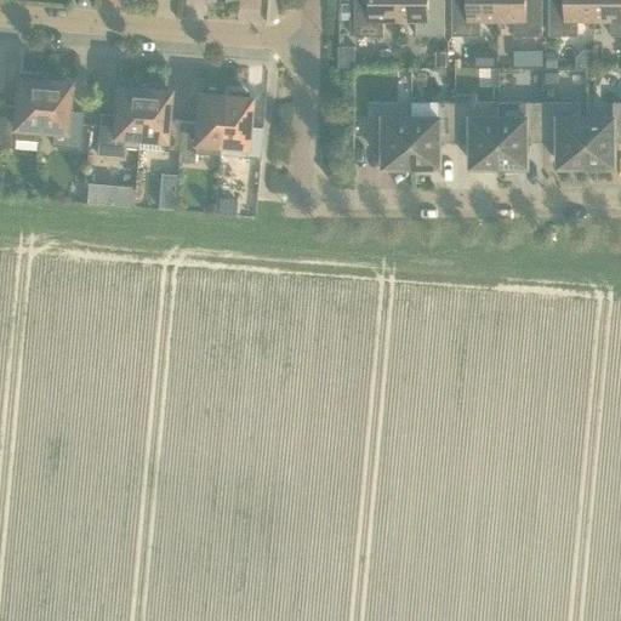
[(400,21),(399,0),(370,0),(371,1),(354,1),(354,36),(383,36),(383,21),(400,21)]
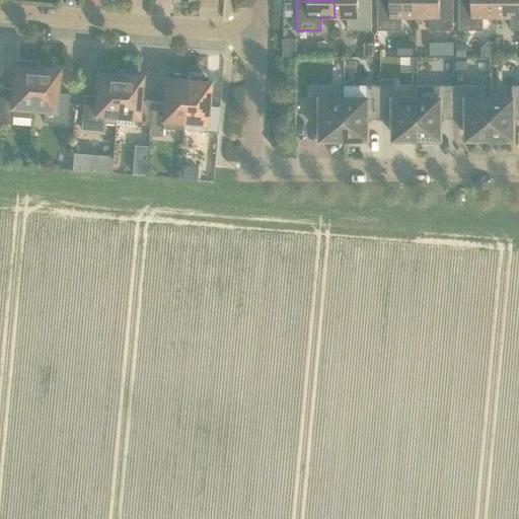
[(334,0),(335,17),(348,17),(348,30),(372,30),(372,1),(359,1),(358,0),(334,0)]
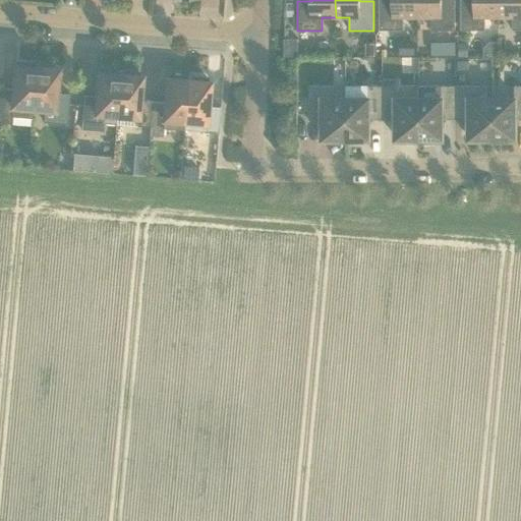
[(417,17),(416,0),(392,0),(393,1),(379,1),(379,31),(403,31),(403,17),(417,17)]
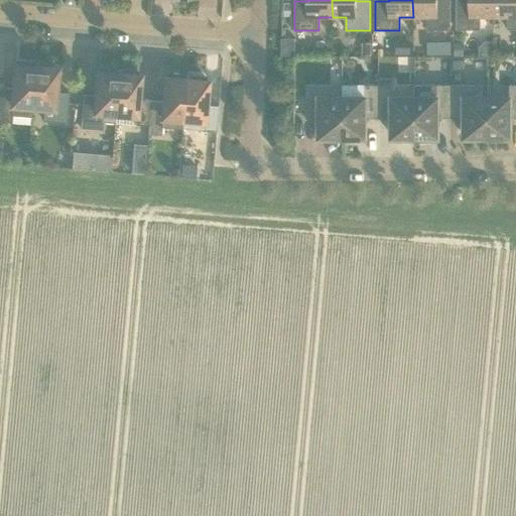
[(412,0),(413,17),(426,17),(426,30),(450,30),(450,1),(437,1),(436,0),(412,0)]
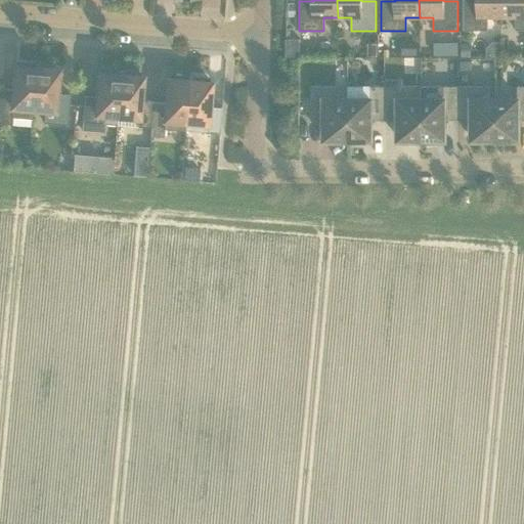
[(501,16),(500,0),(476,0),(477,1),(464,1),(464,31),(488,31),(488,16),(501,16)]
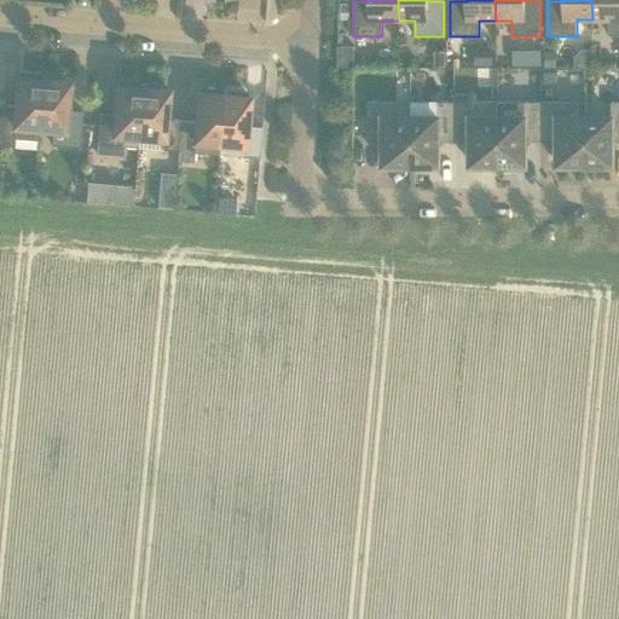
[(618,0),(591,0),(593,19),(608,19),(608,36),(618,35),(618,0)]
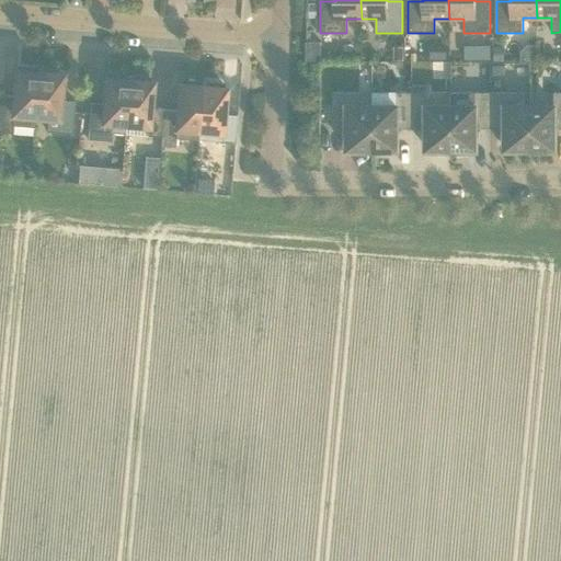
[(477,58),(477,43),(453,42),(451,57),(477,58)]
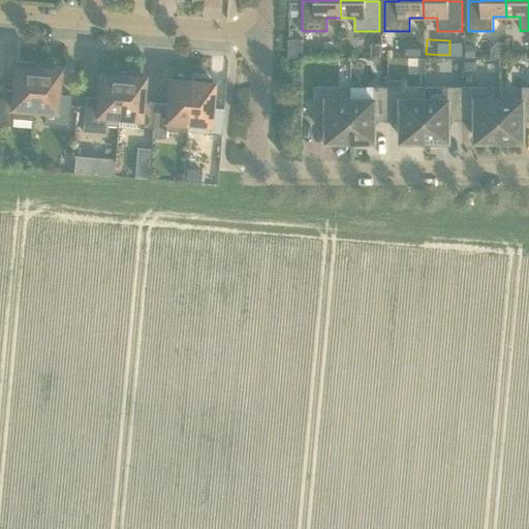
[(475,42),(474,60),(487,61),(488,42),(475,42)]
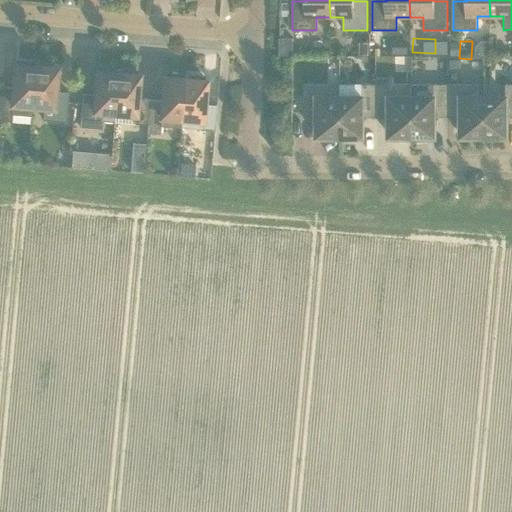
[(448,42),(436,42),(436,54),(448,54),(448,42)]
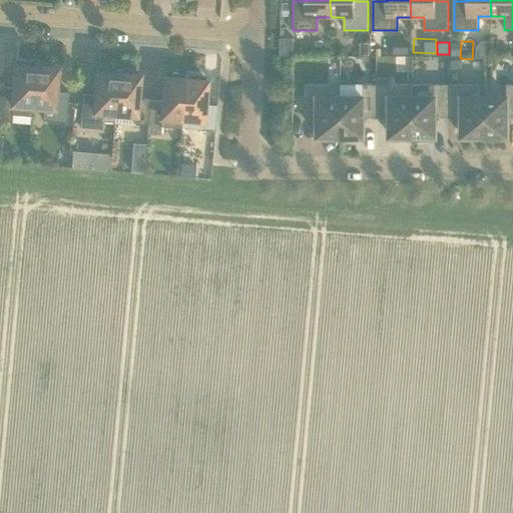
[(460,56),(460,43),(451,43),(451,56),(460,56)]
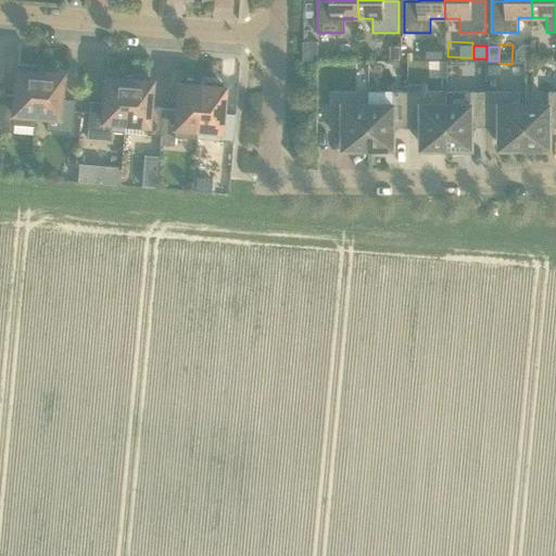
[(443,48),(427,48),(427,60),(443,60),(443,48)]
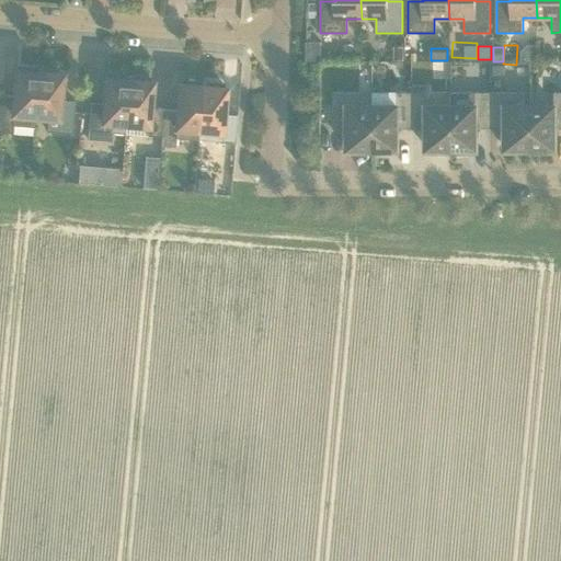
[(0,96),(0,101),(0,133),(12,134),(12,125),(35,127),(36,117),(39,70),(20,68),(20,72),(15,71),(13,98),(0,96)]
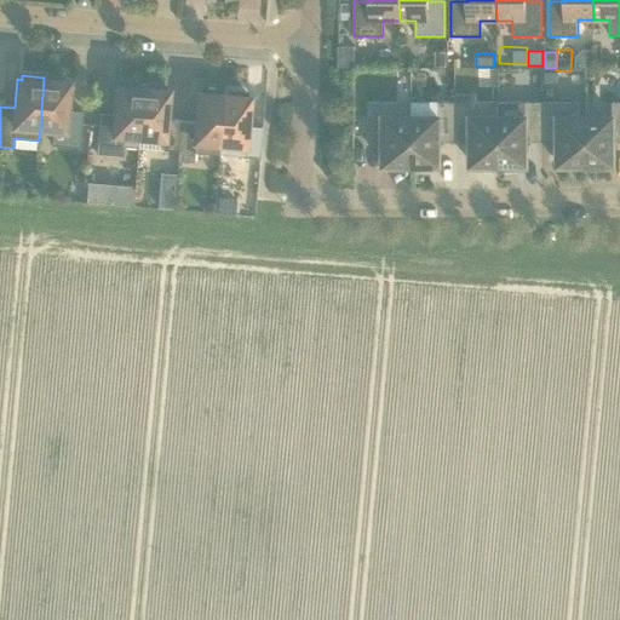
[(44,78),(40,130),(53,131),(52,147),(80,149),(84,113),(67,112),(69,84),(65,84),(65,79),(44,78)]
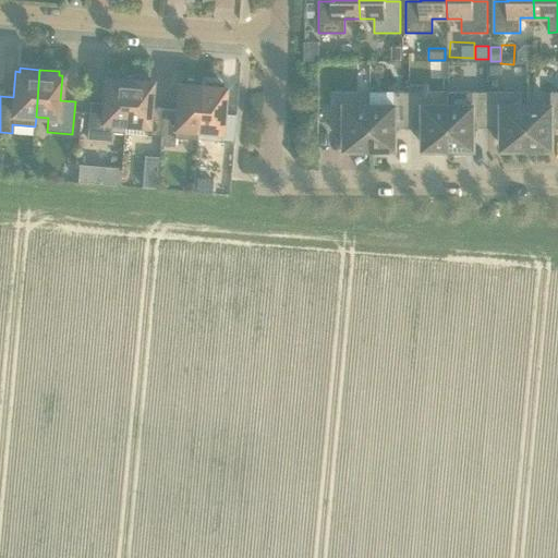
[(125,124),(129,77),(109,75),(109,80),(105,79),(102,105),(91,104),(87,138),(111,141),(112,132),(124,133),(125,124)]
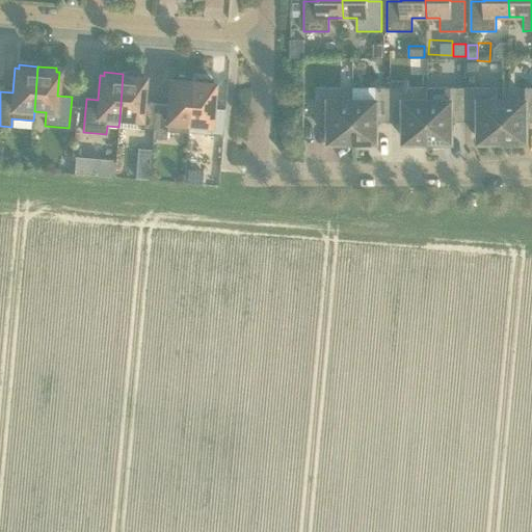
[(118,127),(118,128),(139,130),(153,131),(156,104),(143,103),(145,79),(141,79),(141,75),(123,74),(120,118),(118,127)]
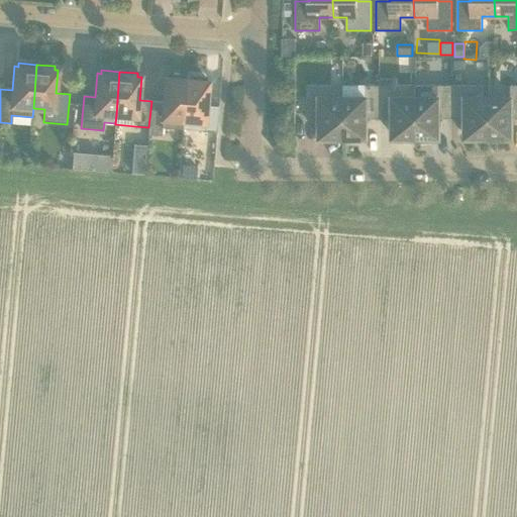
[(449,75),(440,75),(440,84),(449,84),(449,75)]
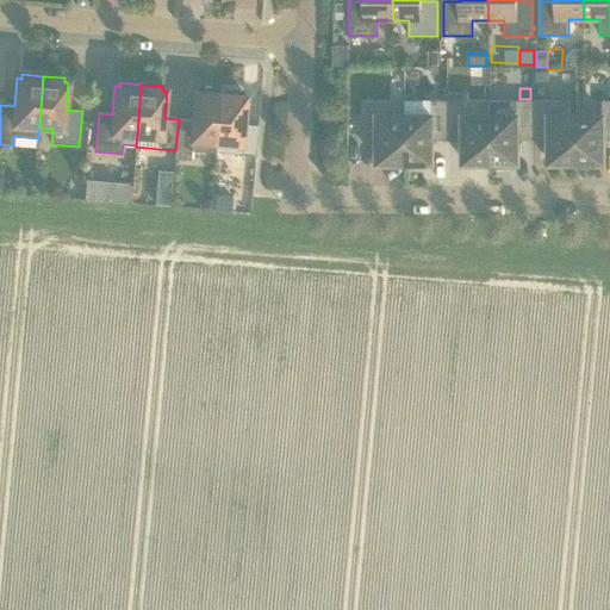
[(192,150),(216,153),(217,143),(221,91),(199,89),(199,93),(194,93),(193,120),(179,119),(175,150),(175,160),(191,161),(192,150)]
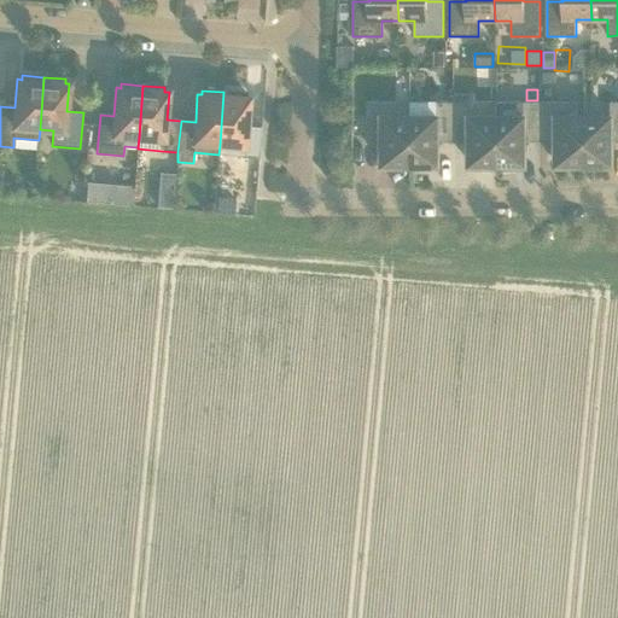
[(223,92),(220,145),(219,155),(243,156),(243,157),(258,158),(262,128),(248,127),(250,99),(245,98),(245,94),(223,92)]
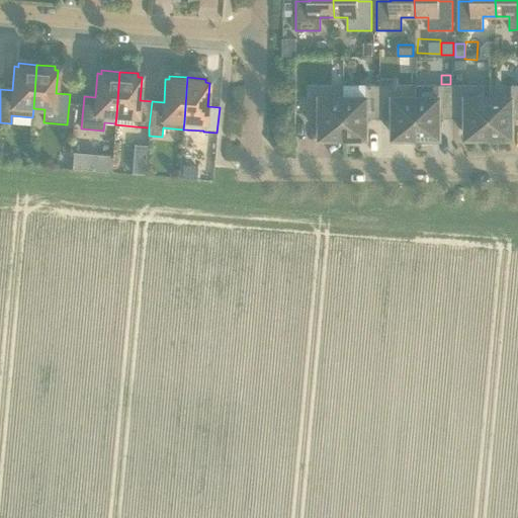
[(379,86),(380,113),(394,113),(394,139),(417,139),(416,98),(395,98),(395,86),(393,86),(393,78),(380,78),(379,86)]
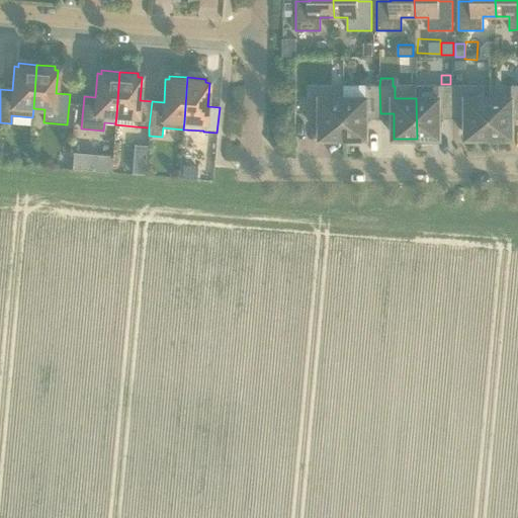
[(511,98),(490,98),(490,139),(512,139),(512,113),(517,112),(517,85),(511,86),(511,98)]
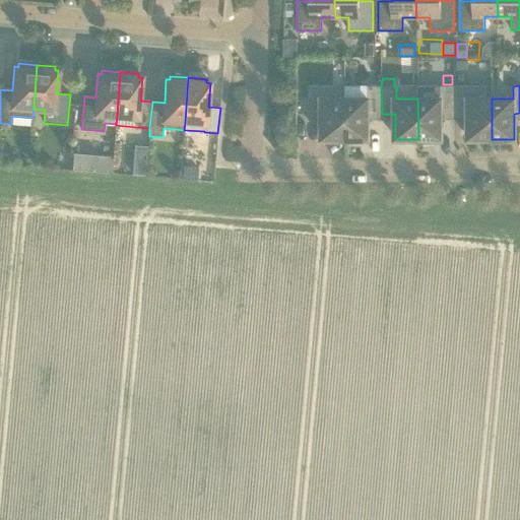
[(345,139),(344,99),(333,99),(333,86),(309,86),(309,114),(322,114),(322,139),(345,139)]
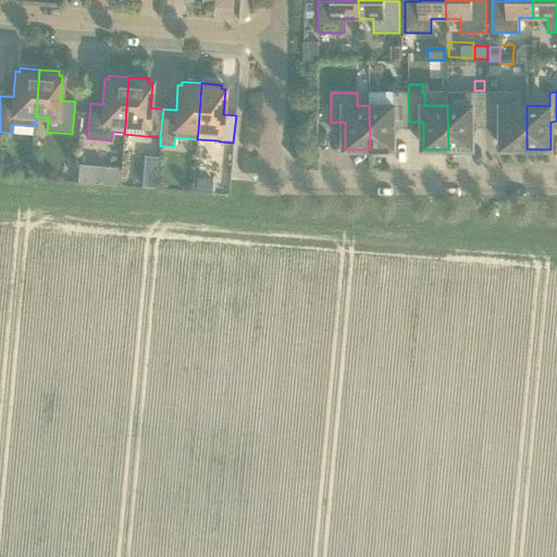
[(369,106),(370,149),(394,149),(394,122),(409,122),(408,93),(393,93),(393,106),(369,106)]
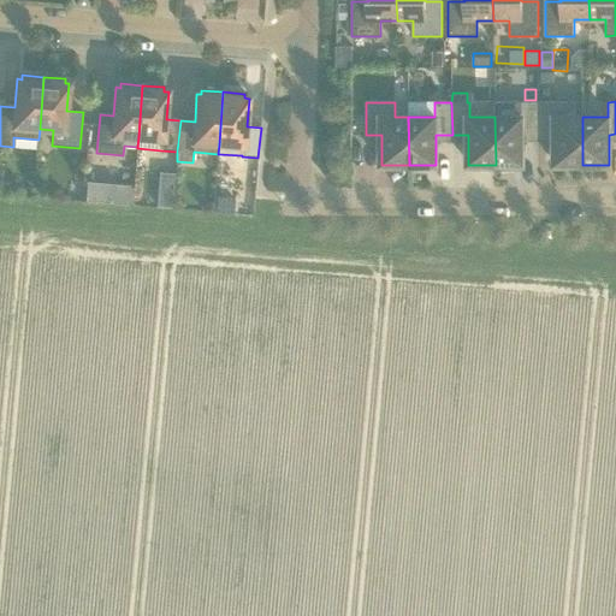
[(539,102),(495,102),(495,117),(496,165),(522,165),(522,135),(539,135),(539,102)]
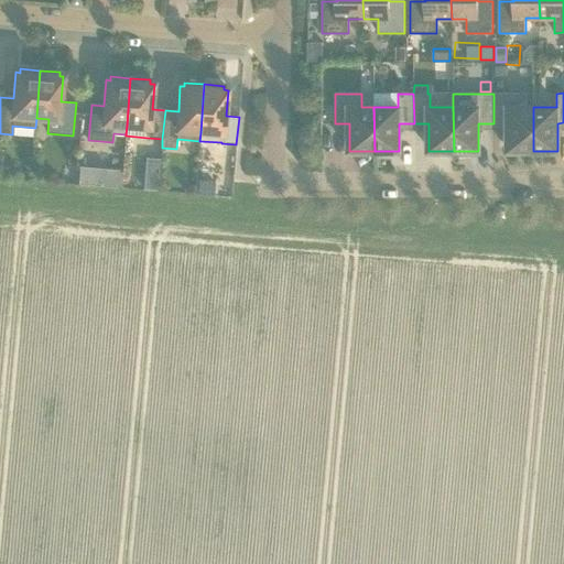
[(494,94),(494,123),(508,123),(508,151),(533,151),(533,107),(520,107),(520,94),(494,94)]
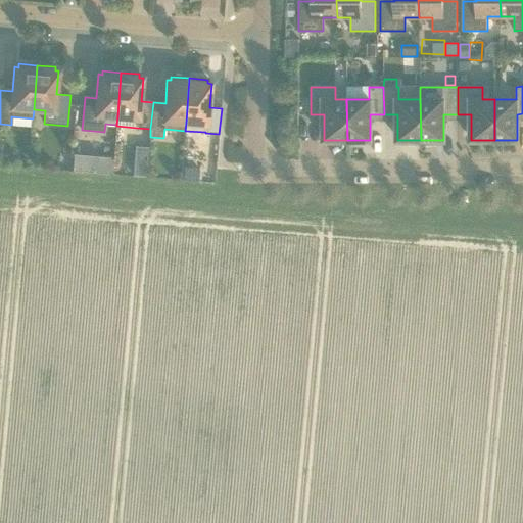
[(92,156),(91,173),(108,175),(110,158),(92,156)]
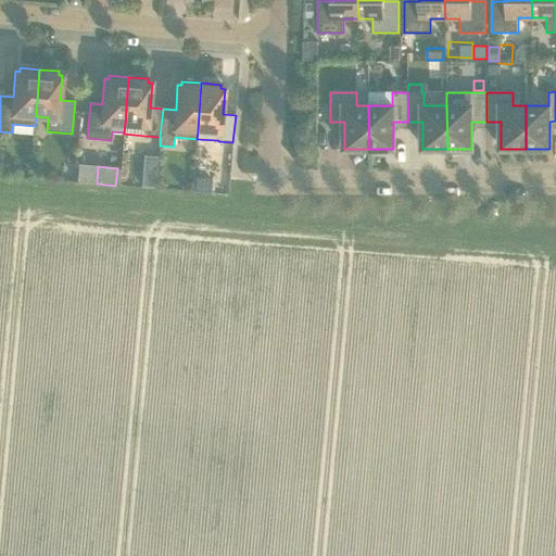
[(155,188),(158,171),(143,168),(141,186),(155,188)]
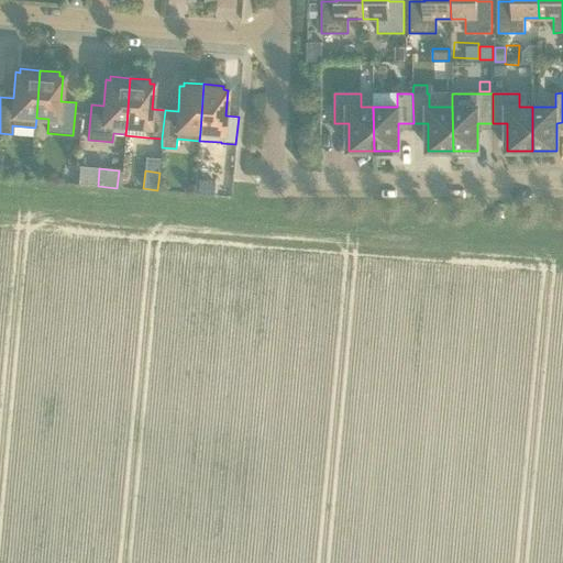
[(214,195),(214,184),(198,181),(198,192),(214,195)]
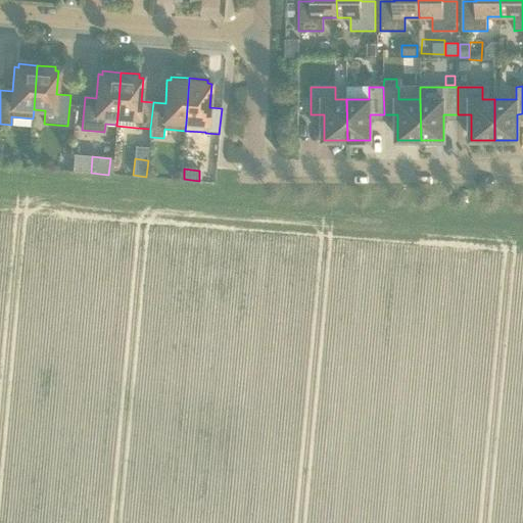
[(228,172),(227,189),(237,190),(238,172),(228,172)]
